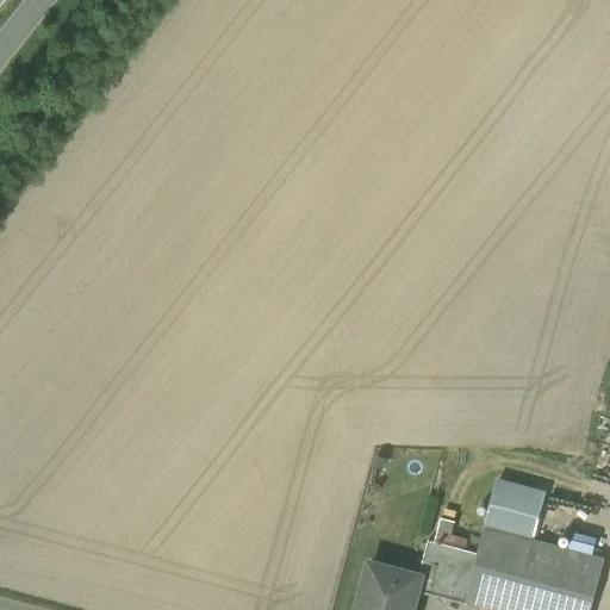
[(546,493),(498,481),(486,529),(534,542),(546,493)]
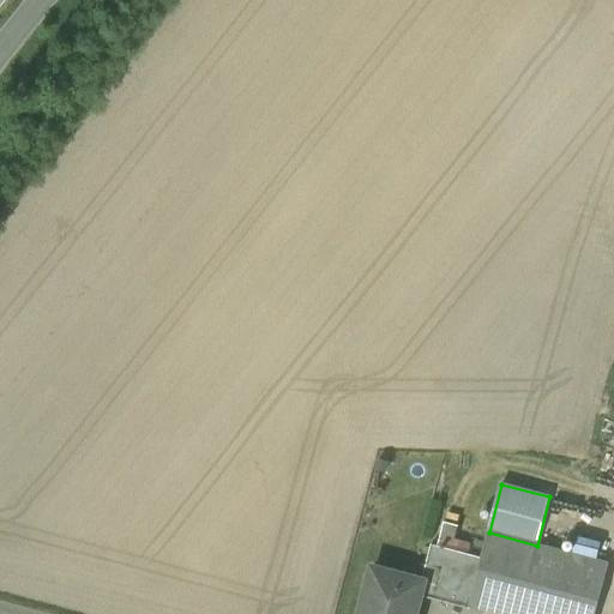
[(459,525),(445,522),(440,536),(456,540),(459,525)]
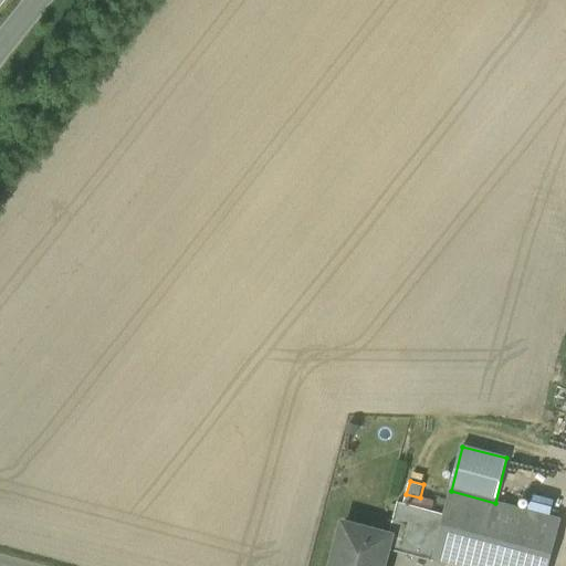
[(495,503),(451,491),(448,500),(444,513),(436,548),(433,556),(471,565),(547,565),(561,520),(495,503)]
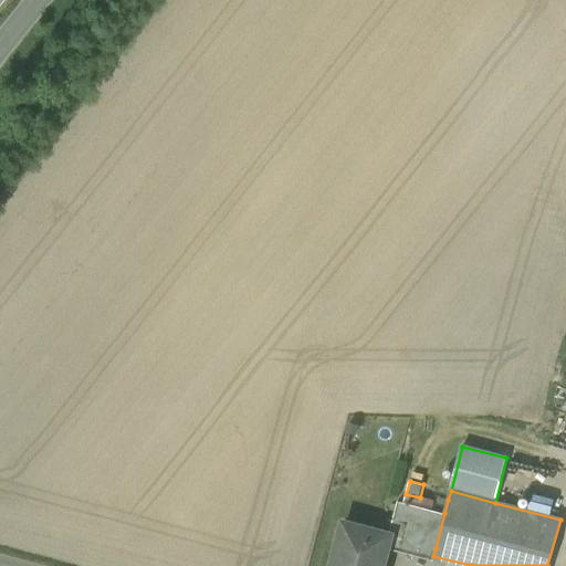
[(448,500),(436,496),(431,510),(444,513),(448,500)]
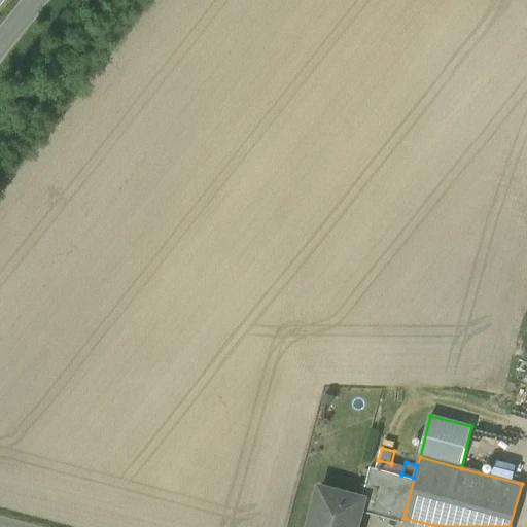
[(401,475),(382,469),(383,468),(380,467),(380,469),(371,466),(362,498),(364,498),(362,506),(369,507),(370,501),(406,511),(414,478),(401,475)]
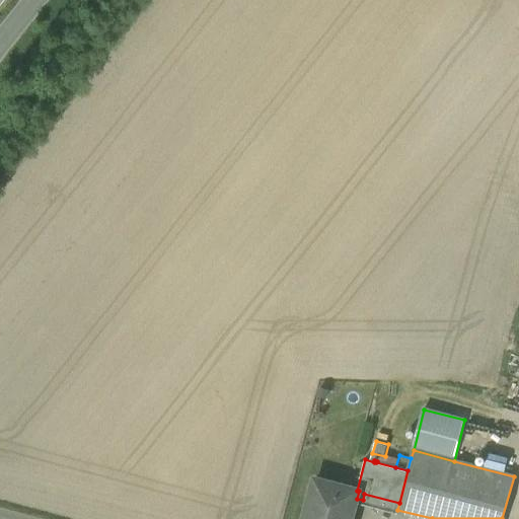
[(357,491),(316,479),(305,518),(351,518),(357,499),(359,491),(357,491)]
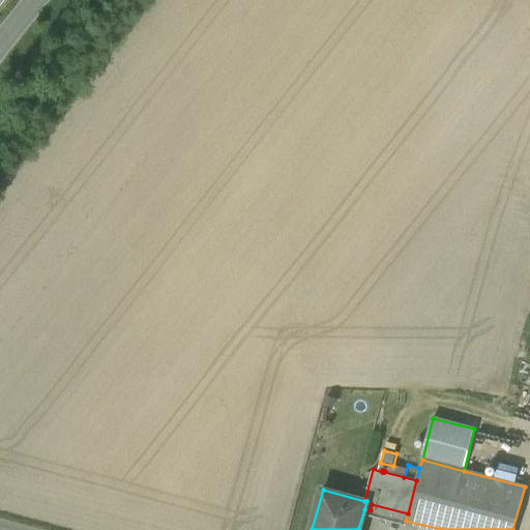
All buildings are outlined.
